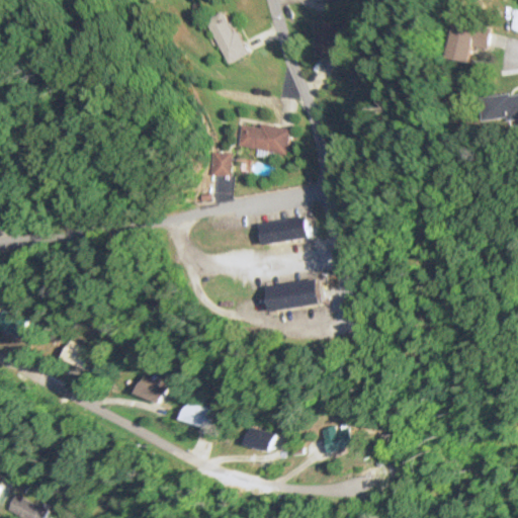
[(207,18),(228,64),(249,55),(228,9),(207,18)]
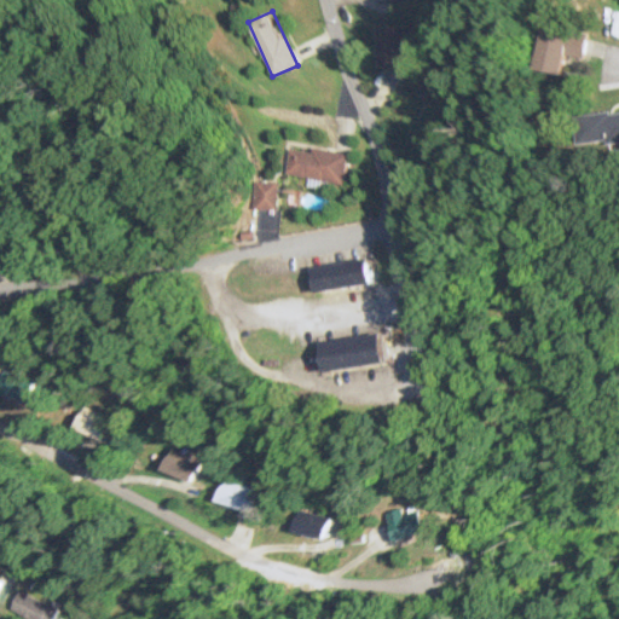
[(406,25),(377,25),(377,65),(406,65),(406,25)]
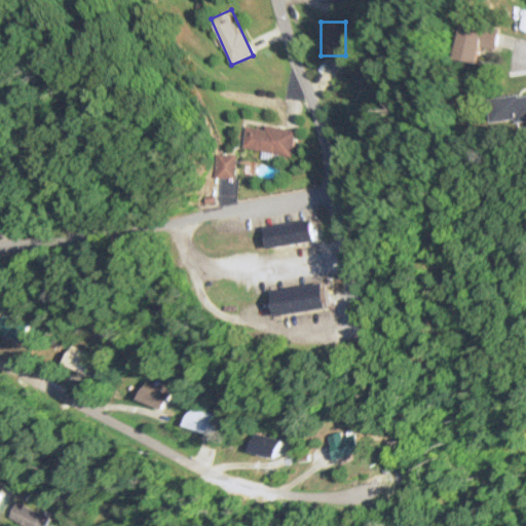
[(490,46),(492,27),(454,23),(451,58),(472,60),(474,44),(490,46)]
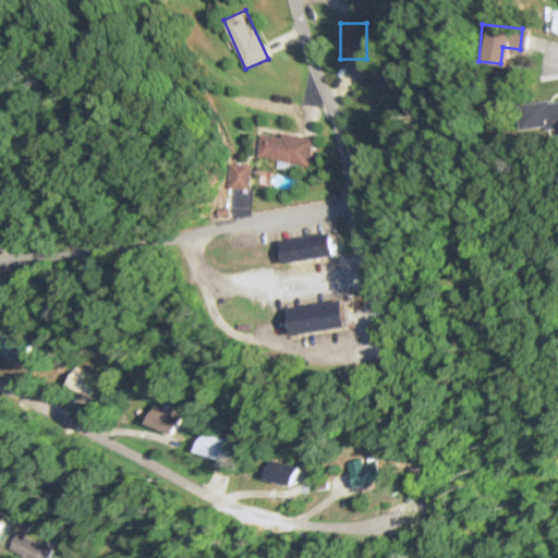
[(557,96),(516,99),(517,126),(557,123),(557,96)]
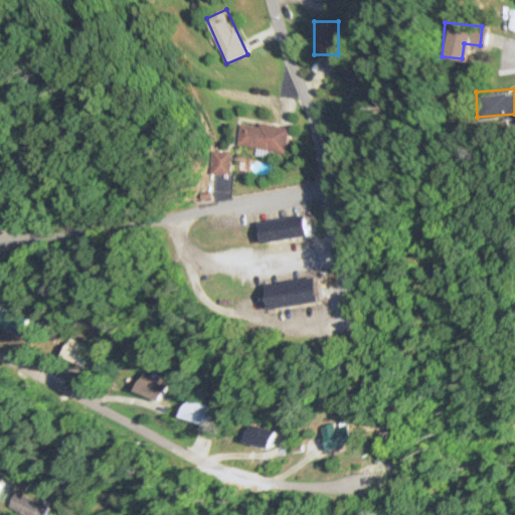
[(291,128),(239,121),(236,145),(287,152),(291,128)]
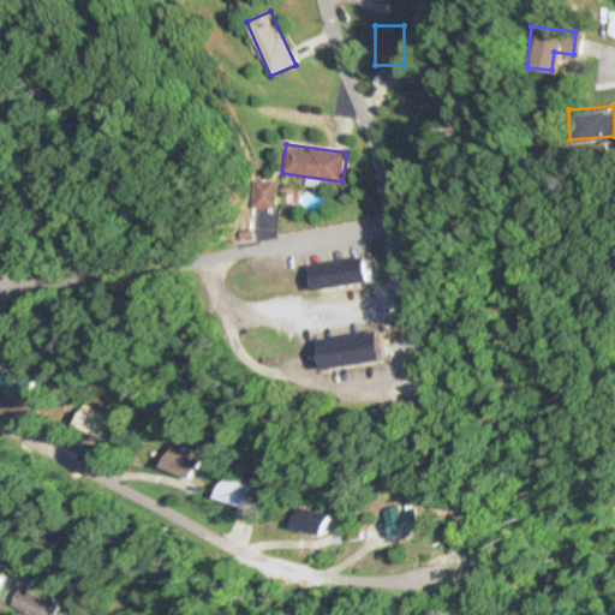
[(273,207),(273,179),(246,179),(246,207),(273,207)]
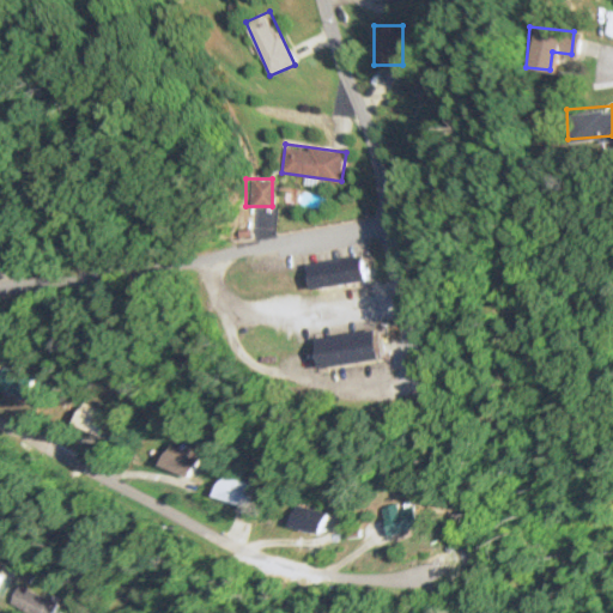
[(308,263),(311,289),(370,280),(366,256),(308,263)]
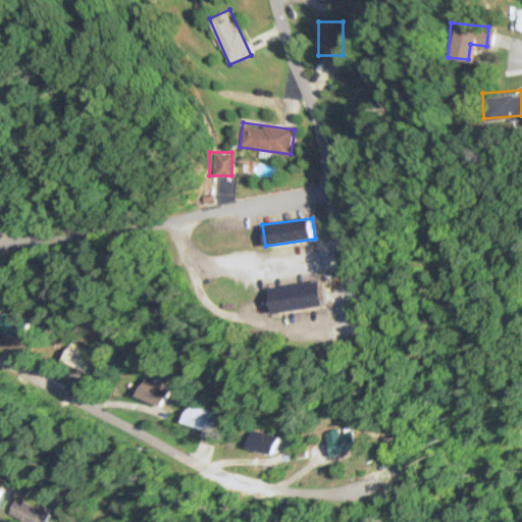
[(270,312),(324,305),(321,280),(267,288),(270,312)]
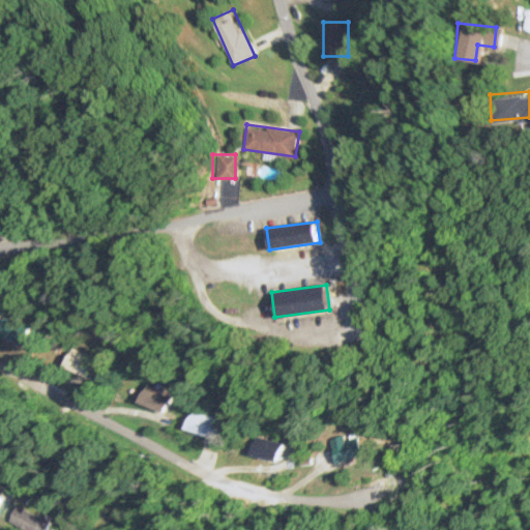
[(28,326),(1,317),(0,319),(0,337),(21,346),(28,326)]
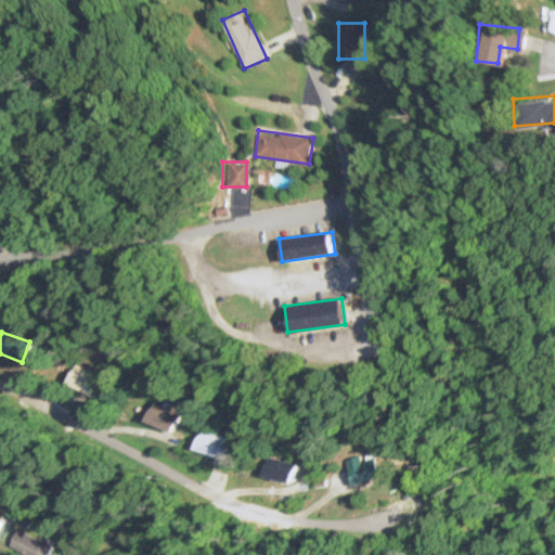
[(89,396),(100,377),(75,363),(64,382),(89,396)]
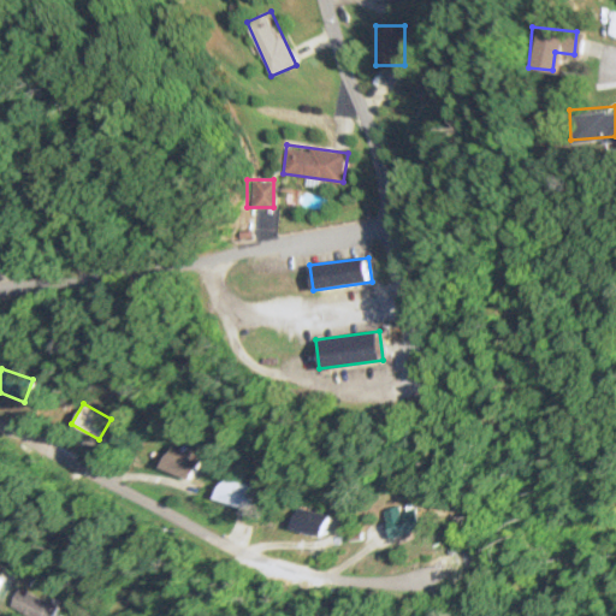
[(157,467),(187,480),(196,457),(166,445),(157,467)]
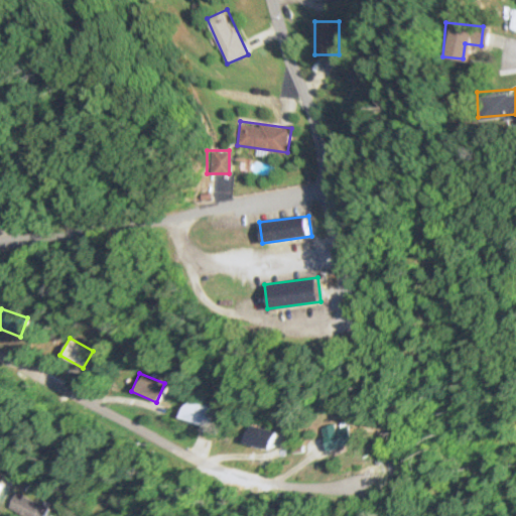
[(210,407),(183,398),(176,416),(203,426),(210,407)]
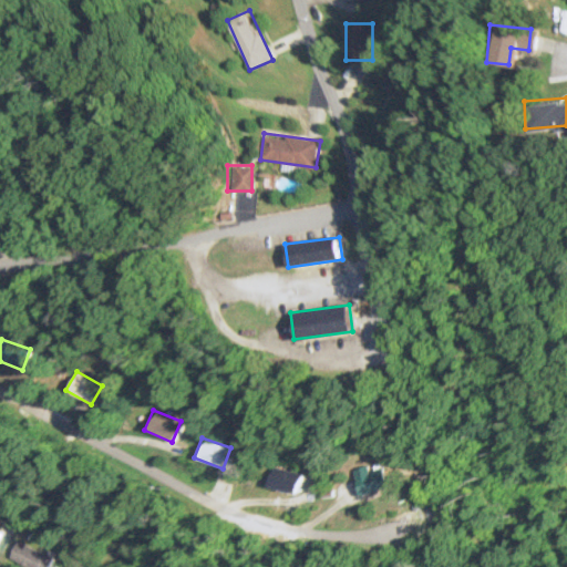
[(380,466),(367,471),(364,464),(349,468),(358,495),(385,486),(380,466)]
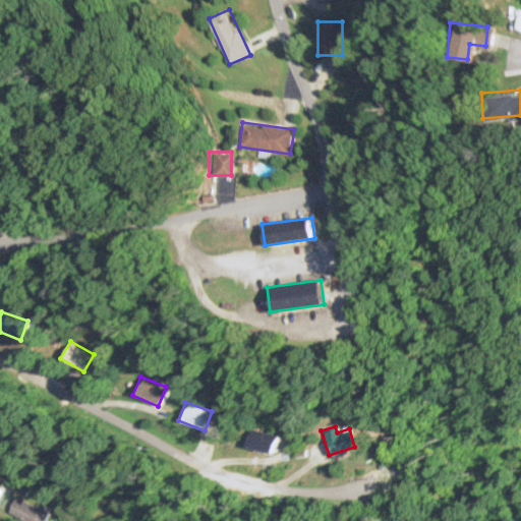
[(276,435),(249,427),(244,446),(270,454),(276,435)]
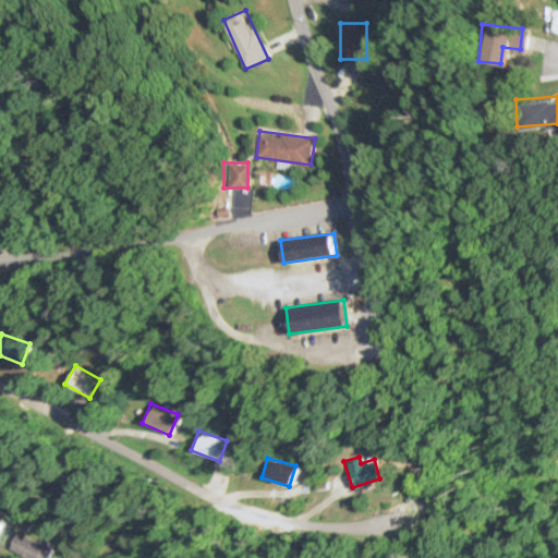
[(29,557),(51,557),(56,550),(20,532),(11,548),(29,557)]
